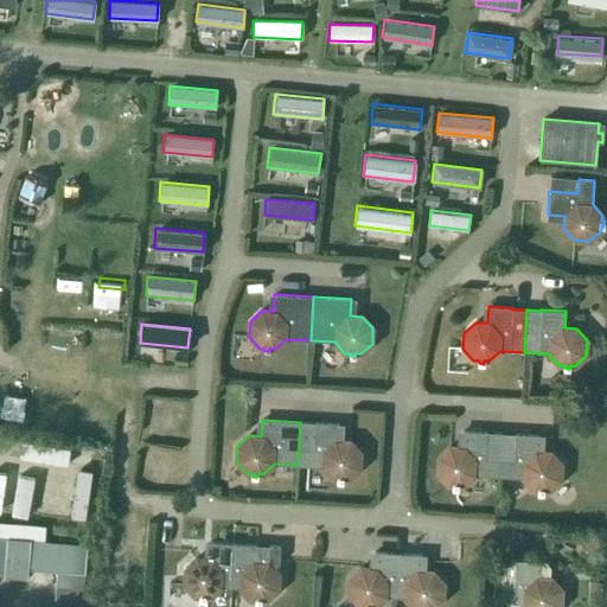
[(339,425),(300,422),(298,465),(321,466),(332,478),(338,478),(337,481),(343,481),(343,479),(347,479),(359,468),(360,453),(350,441),(338,440),(339,425)]
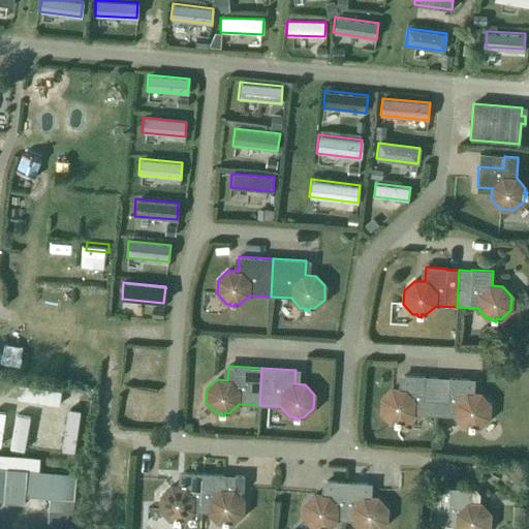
[(402,390),(392,390),(381,398),(381,412),(390,423),(395,423),(395,425),(399,425),(399,423),(404,423),(413,414),(435,415),(437,377),(403,375),(402,390)]
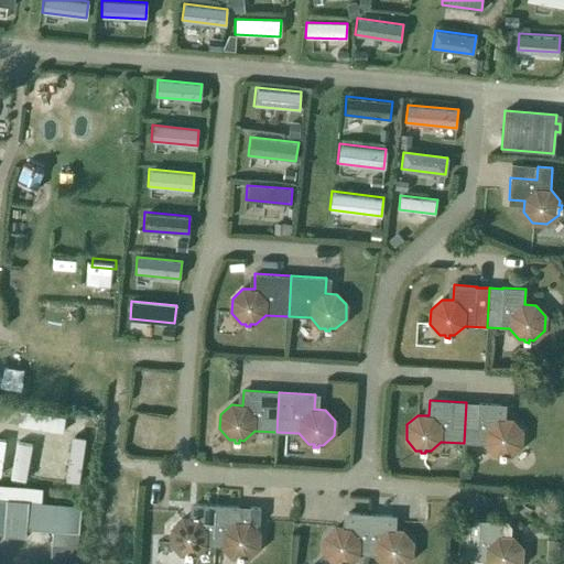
[(501,404),(466,402),(464,443),(486,444),(495,455),(500,455),(500,457),(505,457),(505,455),(509,455),(520,446),(521,431),(511,420),(500,420),(501,404)]
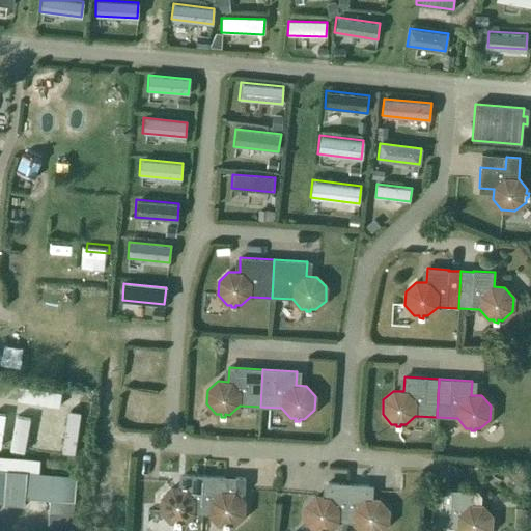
[(43,393),(6,388),(4,400),(42,404),(43,393)]
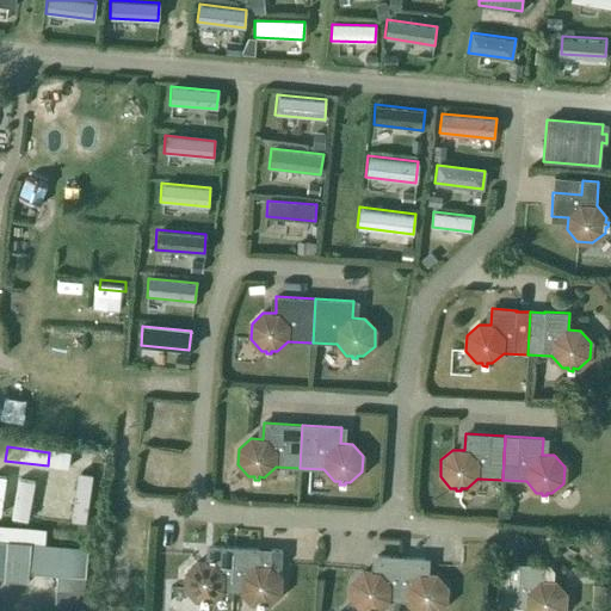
[(57,454),(55,468),(103,475),(105,461),(57,454)]
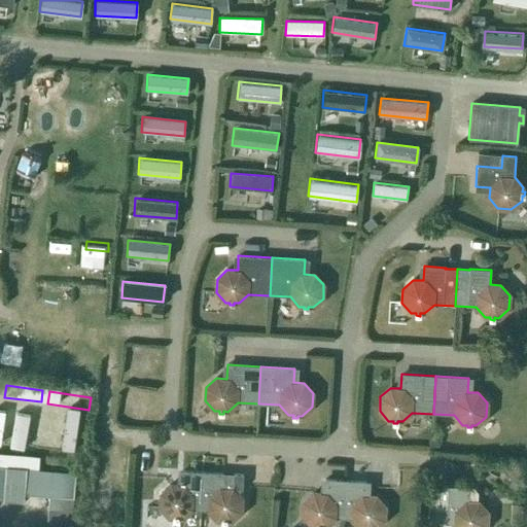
[(29,417),(18,415),(11,449),(24,451),(29,417)]
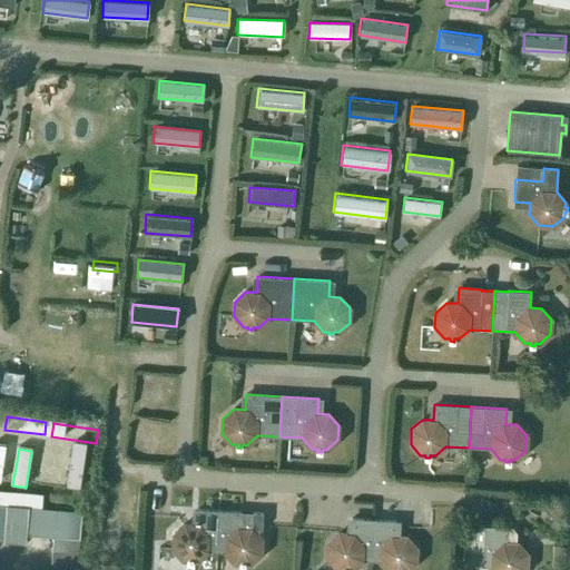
[(59,457),(46,454),(40,490),(52,492),(59,457)]
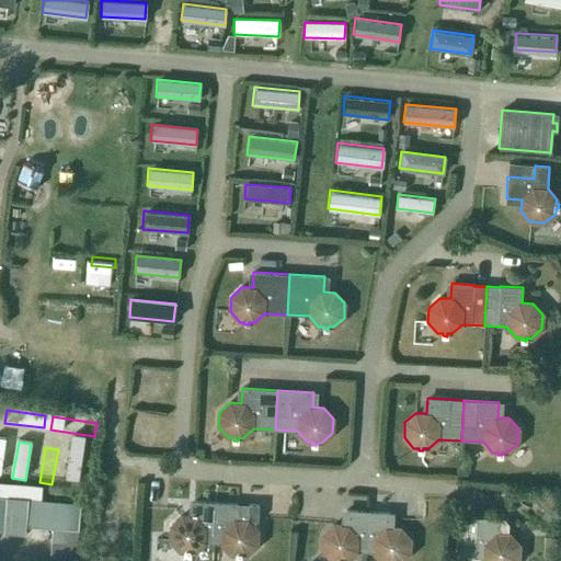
[(83,451),(71,449),(65,485),(78,488),(83,451)]
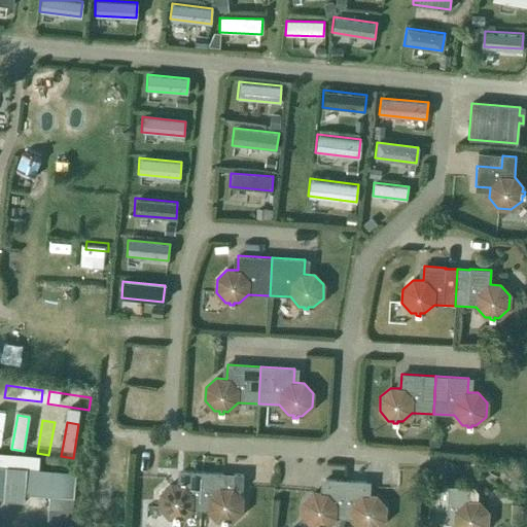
[(0,453),(0,466),(5,467),(27,469),(37,469),(38,457),(0,453)]
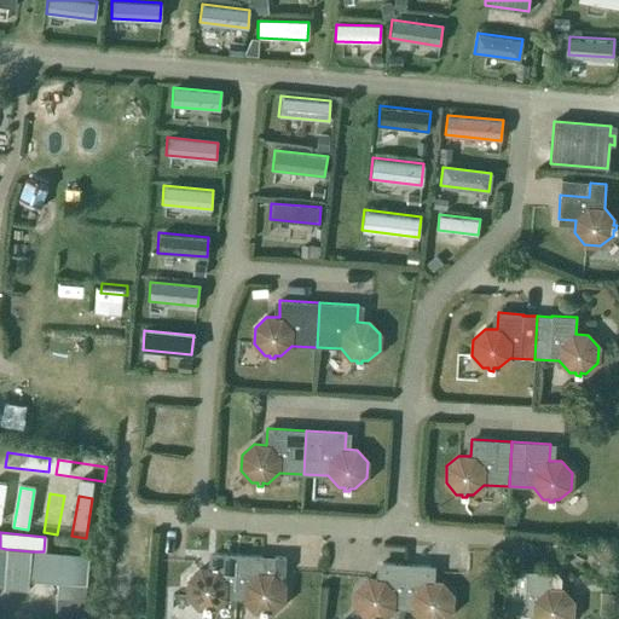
[(34,553),(7,550),(4,584),(3,591),(30,594),(30,583),(34,553)]
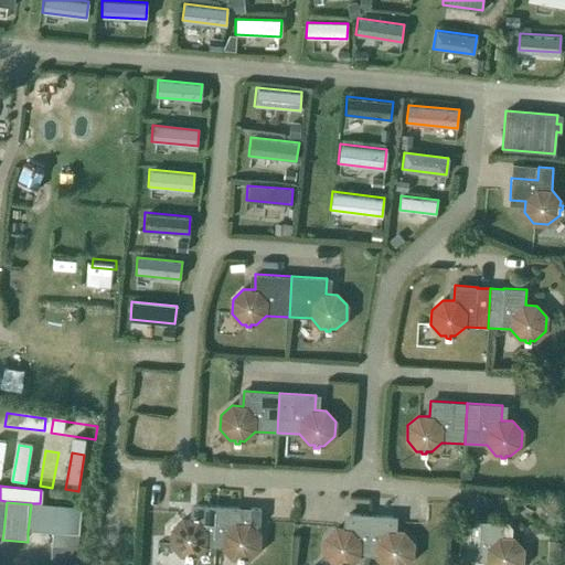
[(42,504),(40,531),(52,532),(51,545),(76,547),(80,507),(42,504)]
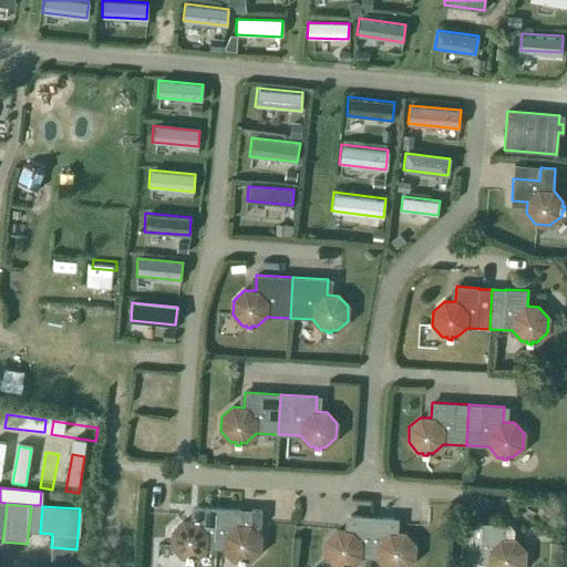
[(195,522),(184,522),(173,531),(172,546),(182,557),(186,557),(186,559),(191,559),(192,557),(196,557),(207,548),(216,548),(218,507),(196,506),(195,522)]
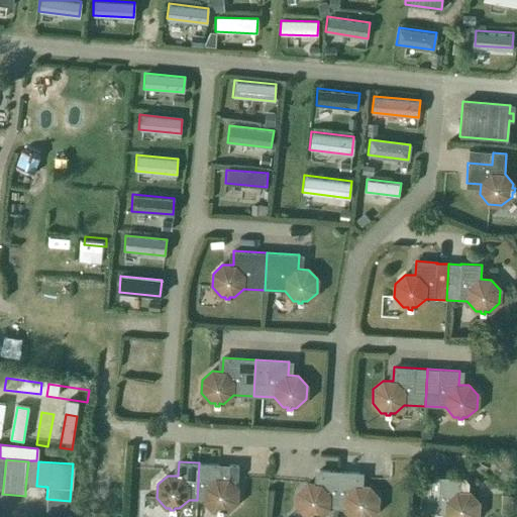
[(238,466),(229,464),(228,479),(218,479),(219,464),(199,462),(197,500),(204,500),(213,510),(218,511),(217,513),(221,514),(222,511),(226,511),(236,502),(237,489),(232,484),(238,479),(238,466)]
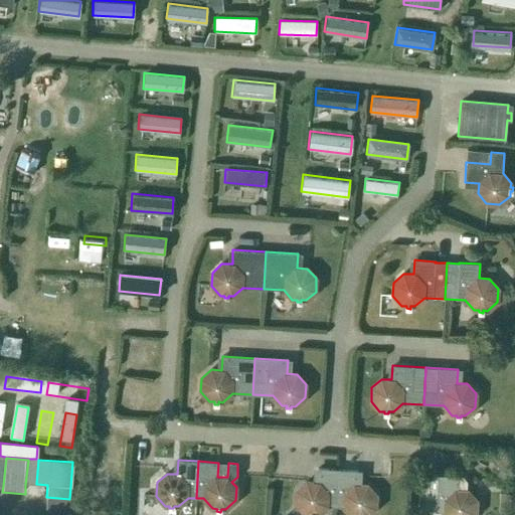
[(317,482),(307,482),(297,491),(296,504),(305,514),(309,514),(313,514),(314,514),(318,514),(328,506),(336,506),(338,470),(318,468),(317,482)]
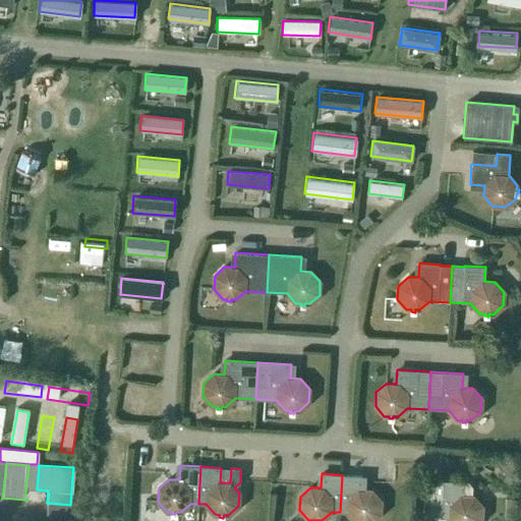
[(342,475),(340,512),(347,513),(354,520),(371,520),(380,514),(381,501),(371,490),(361,490),(361,476),(342,475)]
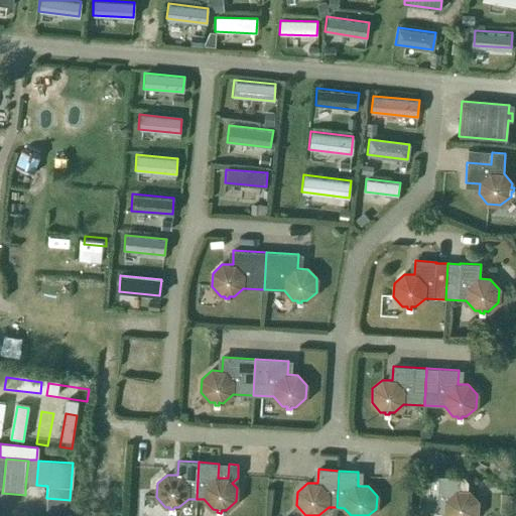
[(438,476),(436,500),(423,499),(423,511),(436,512),(435,515),(475,515),(477,515),(478,502),(469,492),(458,491),(459,477),(438,476)]
